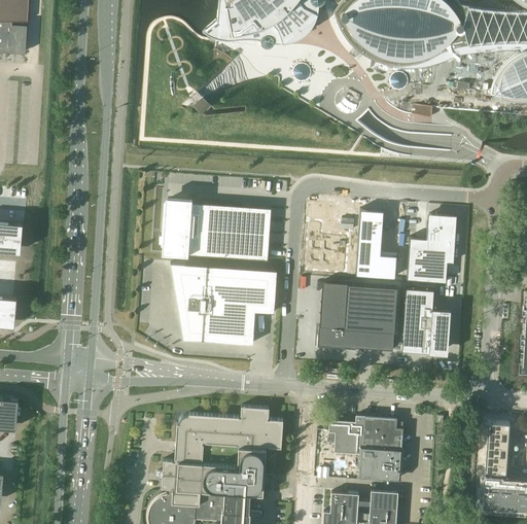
[(0,0),(0,51),(26,54),(28,0),(0,0)]
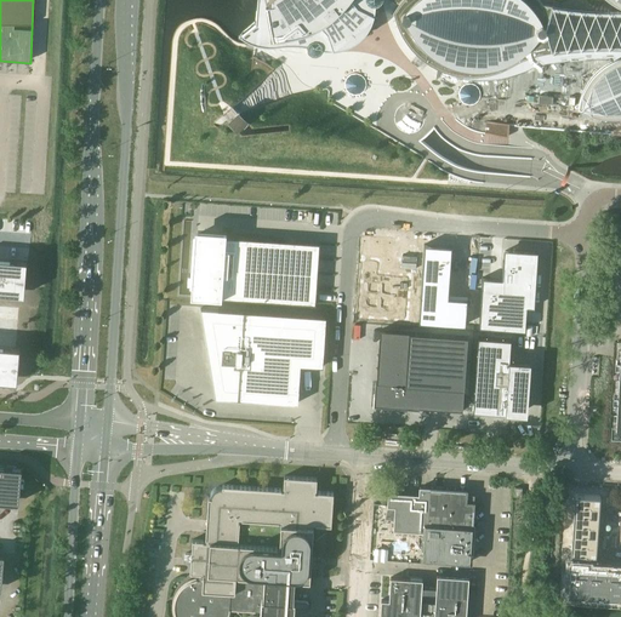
[(257,0),(256,22),(240,35),(243,36),(244,38),(245,39),(246,39),(248,40),(249,41),(251,41),(251,43),(252,43),(254,44),(256,44),(257,45),(260,45),(261,45),(263,46),(265,46),(267,46),(269,46),(271,46),(273,46),(274,46),(277,46),(278,46),(280,46),(281,46),(284,45),(285,45),(288,45),(290,45),(292,45),(295,45),(297,45),(298,45),(301,45),(303,45),(306,45),(308,46),(307,46),(307,47),(307,49),(308,49),(308,50),(308,51),(308,52),(309,52),(309,53),(311,53),(311,55),(312,55),(313,55),(313,56),(314,56),(315,56),(317,56),(318,56),(318,55),(319,55),(320,55),(320,53),(322,53),(322,52),(323,52),(323,51),(324,50),(325,50),(326,50),(329,50),(330,50),(331,50),(334,50),(335,50),(336,50),(337,50),(340,50),(341,49),(342,49),(345,47),(346,47),(347,46),(349,46),(351,45),(352,45),(353,44),(354,43),(355,43),(355,44),(357,44),(358,44),(359,44),(360,44),(362,44),(362,43),(363,43),(364,41),(364,40),(365,40),(365,39),(365,38),(365,36),(365,35),(365,34),(366,33),(368,32),(368,30),(369,29),(370,27),(370,26),(371,24),(371,23),(372,22),(372,21),(374,20),(374,18),(374,17),(375,16),(375,15),(375,13),(375,12),(375,11),(375,10),(375,9),(375,7),(375,6),(376,6),(377,6),(377,5),(379,5),(380,5),(380,4),(381,4),(381,3),(382,3),(382,1),(382,0),(383,0),(382,0),(385,0),(399,7),(393,16),(394,18),(394,21),(396,23),(397,27),(397,29),(398,32),(399,34),(400,36),(402,39),(403,41),(404,44),(406,45),(408,47),(409,50),(411,52),(412,53),(415,56),(416,58),(419,60),(421,62),(422,63),(425,64),(427,67),(429,68),(432,69),(434,70),(437,72),(439,73),(442,74),(444,75),(446,75),(449,76),(453,78),(455,78),(457,79),(460,79),(463,79),(466,80),(468,80),(472,80),(474,80),(477,80),(479,80),(483,79),(485,79),(488,79),(491,78),(494,78),(496,76),(499,75),(501,75),(503,74),(507,73),(510,72),(512,70),(514,69),(517,68),(519,66),(529,63),(540,60),(550,57),(560,56),(571,53),(582,52),(593,51),(604,51),(615,51),(620,50),(620,60),(619,61),(617,61),(615,62),(614,63),(611,63),(609,64),(608,66),(605,67),(604,68),(603,69),(600,70),(599,73),(598,74),(596,75),(594,76),(593,79),(592,80),(591,81),(590,84),(588,85),(587,87),(586,89),(585,91),(584,93),(584,95),(582,97),(581,98),(581,101),(580,103),(580,106),(580,107),(579,109),(579,112),(581,113),(582,114),(585,114),(587,115),(588,116),(591,116),(593,118),(594,118),(597,119),(599,119),(602,120),(604,120),(605,120),(608,120),(610,120),(613,120),(615,120),(616,120),(619,120),(620,119),(620,0),(605,0),(607,1),(609,3),(610,4),(613,5),(614,6),(616,7),(619,9),(620,10),(620,13),(590,13),(543,7),(541,5),(540,3),(537,0),(257,0)]
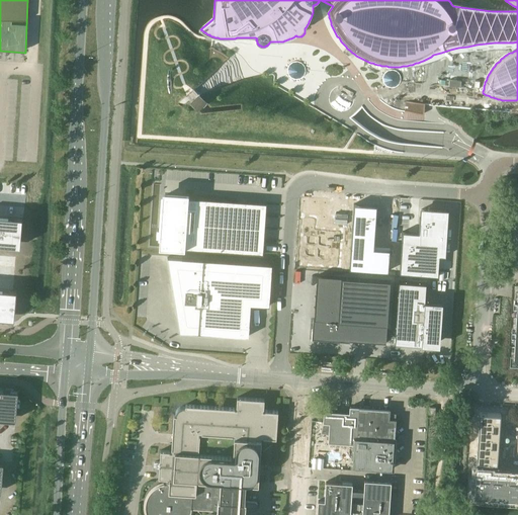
[(157,232),(157,240),(160,240),(159,250),(161,250),(263,257),(267,205),(188,199),(189,195),(163,194),(161,232),(159,232),(157,232)]
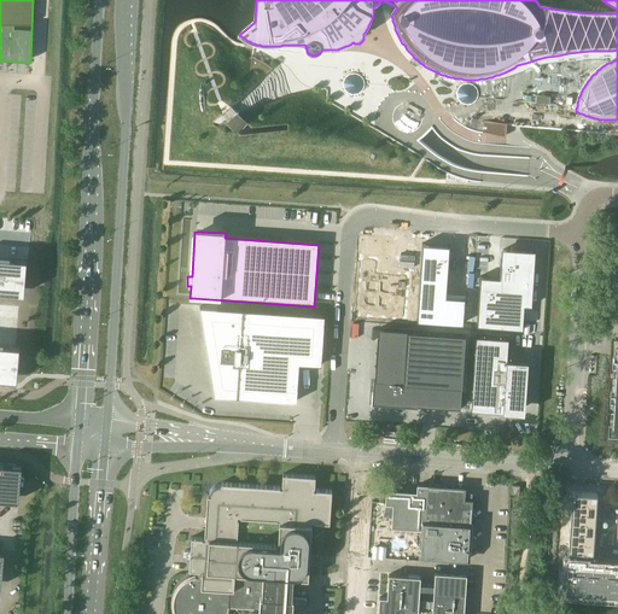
[(362,243),(356,320),(407,323),(409,278),(386,275),(389,245),(362,243)]
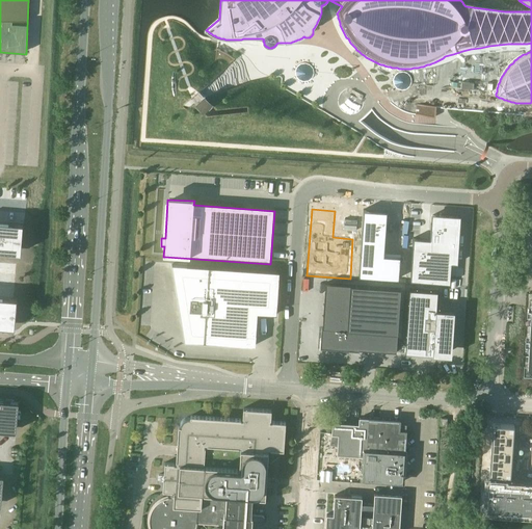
[(363,212),(358,280),(399,282),(401,259),(384,258),(388,214),(363,212)]
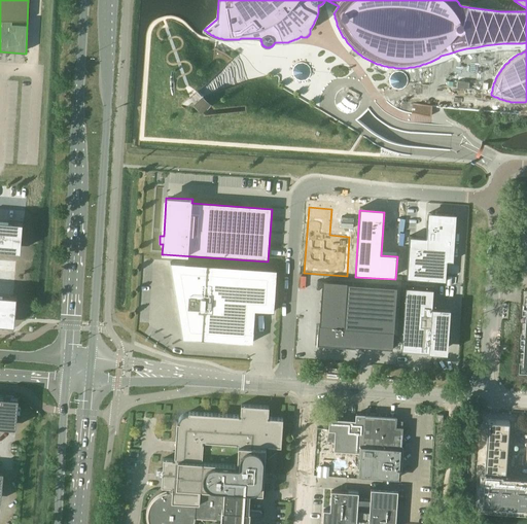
[(410,239),(407,281),(446,283),(447,264),(453,264),(456,216),(428,214),(426,240),(410,239)]
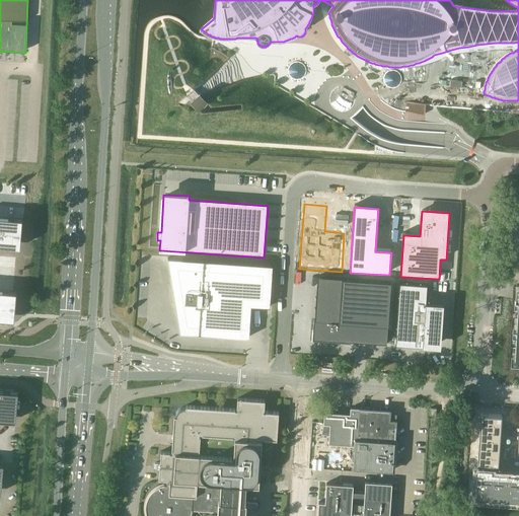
[(0,218),(0,247),(18,249),(20,220),(0,218)]
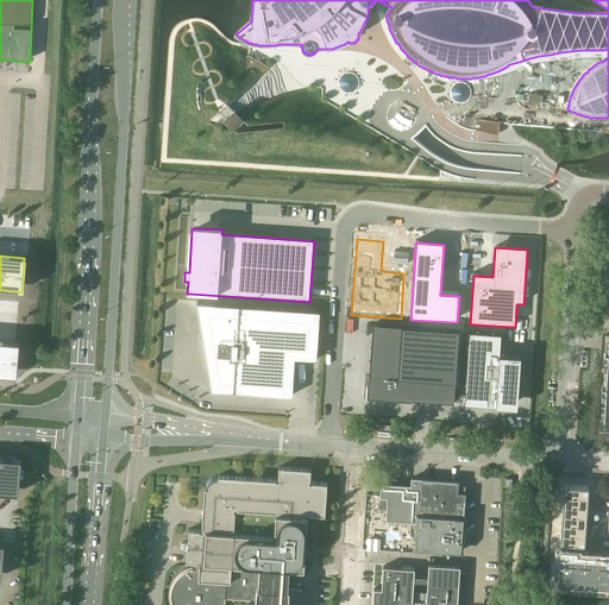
[(233,394),(293,397),(295,366),(295,361),(318,363),(320,314),(199,304),(209,372),(215,371),(217,378),(219,385),(234,386),(233,394)]
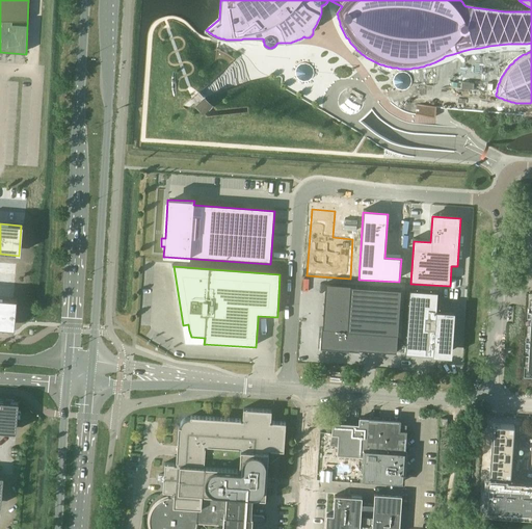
[(322,331),(320,350),(337,351),(337,350),(343,350),(343,352),(360,353),(360,352),(361,352),(376,353),(397,354),(401,291),(340,287),(330,286),(325,286),(322,331)]
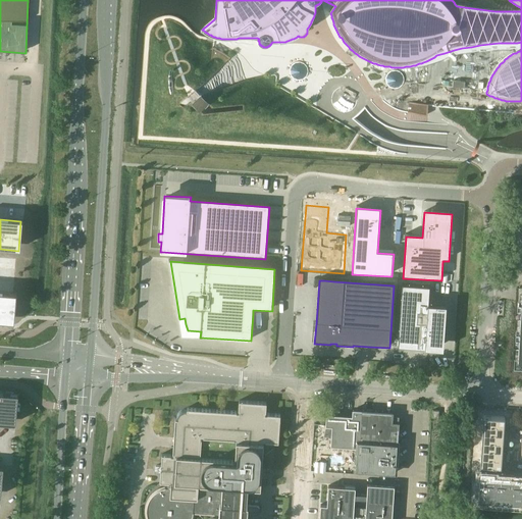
[(402,287),(398,349),(418,350),(444,352),(445,328),(447,307),(428,306),(429,289),(402,287)]
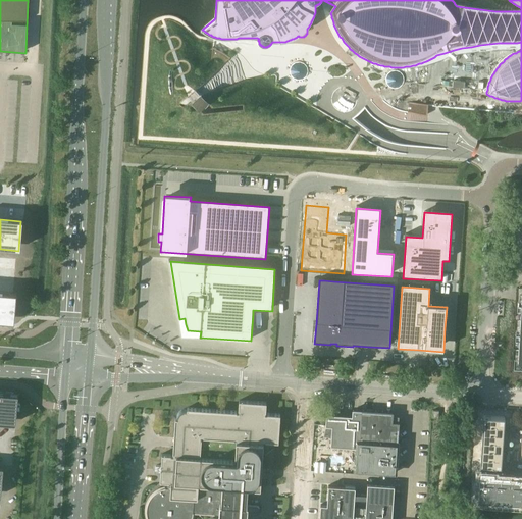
[(0,293),(0,322),(12,323),(14,294),(0,293)]
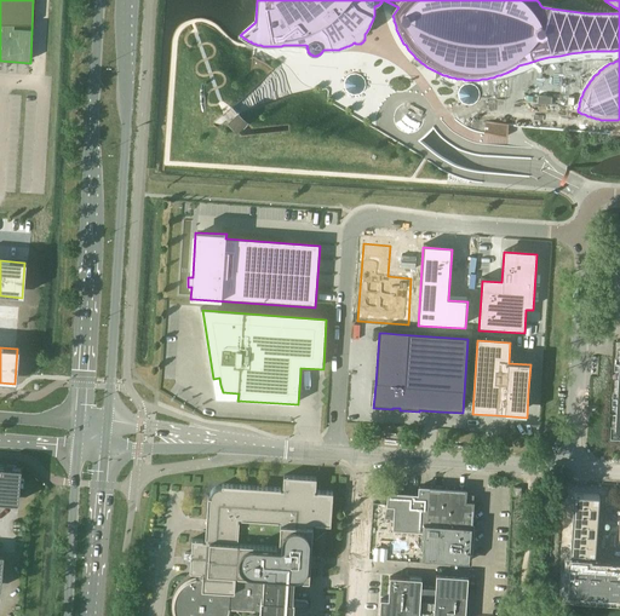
[(0,502),(18,505),(22,470),(0,467),(0,502)]
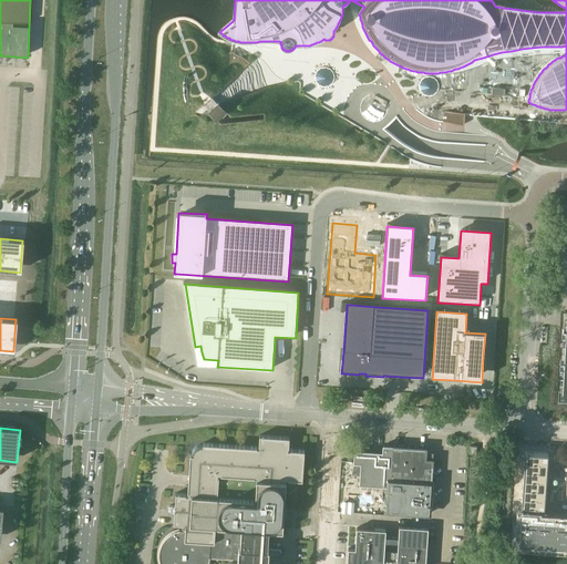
[(260,438),(259,450),(204,447),(204,448),(202,448),(200,448),(199,448),(198,449),(197,449),(196,450),(195,450),(195,452),(194,453),(193,454),(193,455),(193,457),(193,458),(191,458),(188,498),(176,496),(174,526),(179,526),(179,533),(178,533),(175,534),(172,536),(168,539),(165,542),(163,545),(161,550),(160,554),(160,557),(160,562),(160,563),(209,563),(209,561),(238,563),(268,563),(269,559),(279,560),(280,560),(281,560),(281,559),(282,557),(282,556),(282,555),(282,554),(281,554),(280,553),(279,553),(269,552),(270,551),(268,551),(269,533),(269,532),(282,533),(284,520),(292,521),(292,518),(292,514),(285,513),(286,505),(287,482),(302,483),(305,453),(289,452),(290,440),(260,438)]
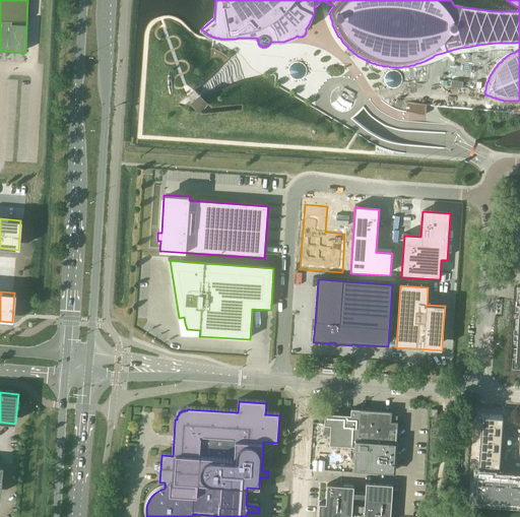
[(326,415),(325,426),(332,426),(330,446),(356,447),(354,470),(394,473),(394,463),(397,463),(397,461),(394,461),(396,444),(395,444),(397,424),(390,424),(390,413),(351,411),(351,417),(326,415)]
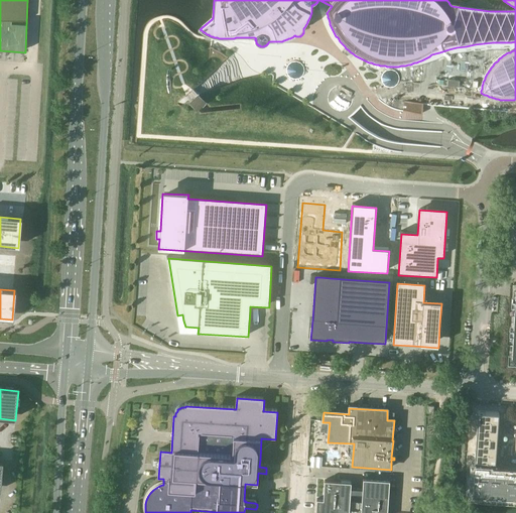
[(478,414),(478,422),(498,424),(499,415),(478,414)]
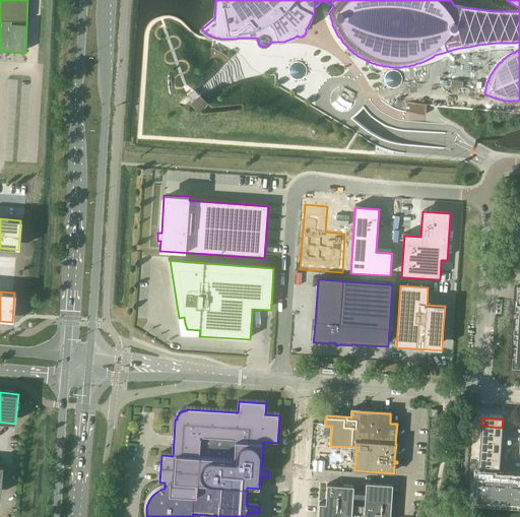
[(481,426),(480,435),(502,436),(502,428),(481,426)]
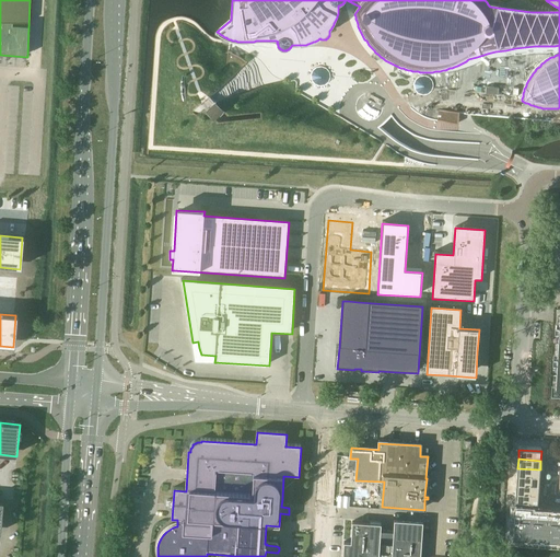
[(517,468),(517,477),(539,478),(540,470),(517,468)]
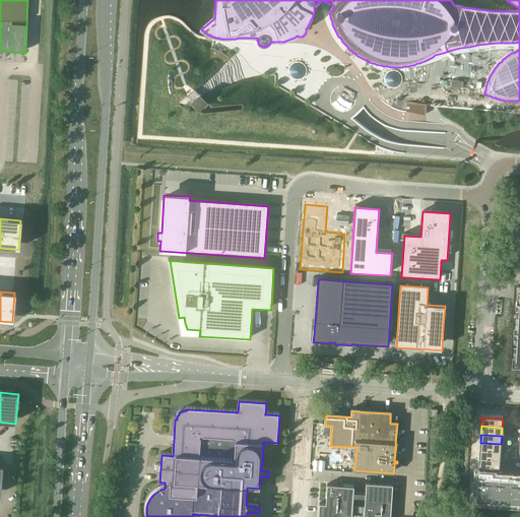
[(480,443),(479,451),(501,452),(501,444),(480,443)]
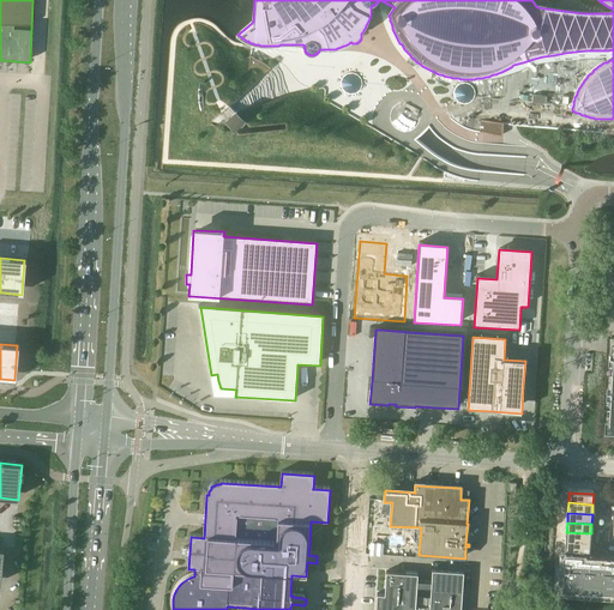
[(566,532),(565,542),(590,543),(591,533),(566,532)]
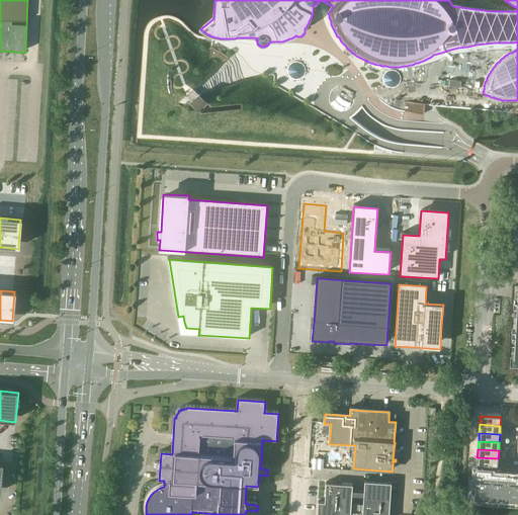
[(477,457),(477,465),(491,466),(498,467),(498,458),(477,457)]
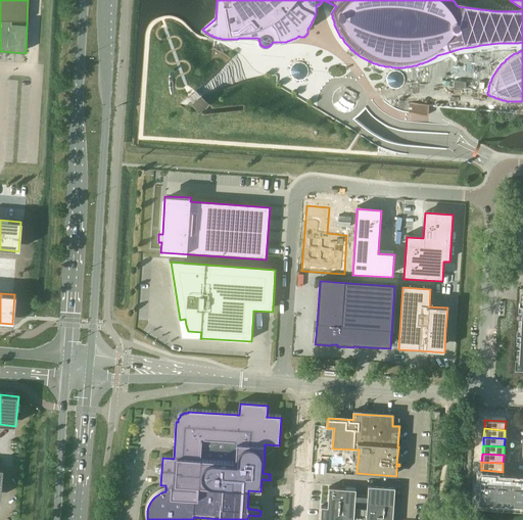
[(481,470),(479,503),(522,506),(522,481),(495,480),(495,471),(481,470)]
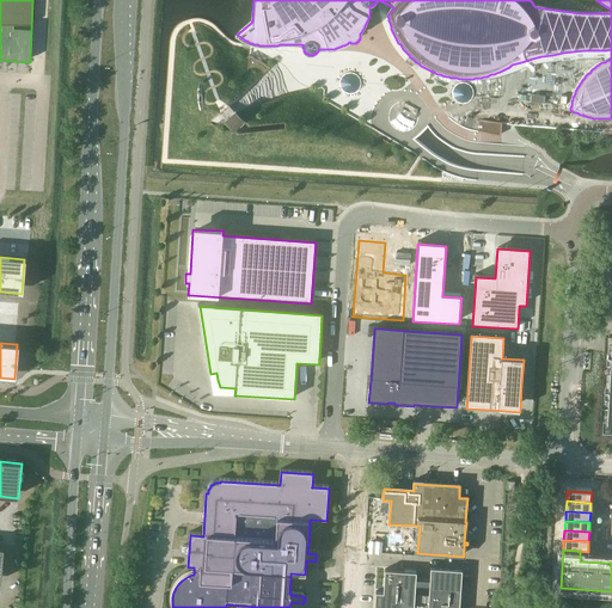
[(460,607),(461,573),(432,571),(429,599),(428,607),(460,607)]
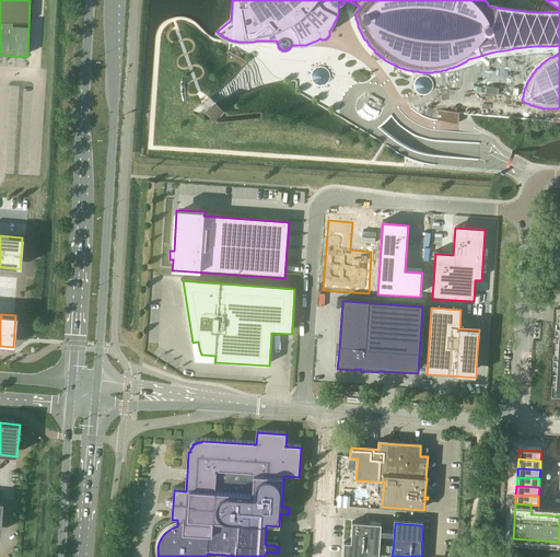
[(378,556),(380,547),(381,526),(352,524),(351,545),(345,545),(343,556),(378,556)]
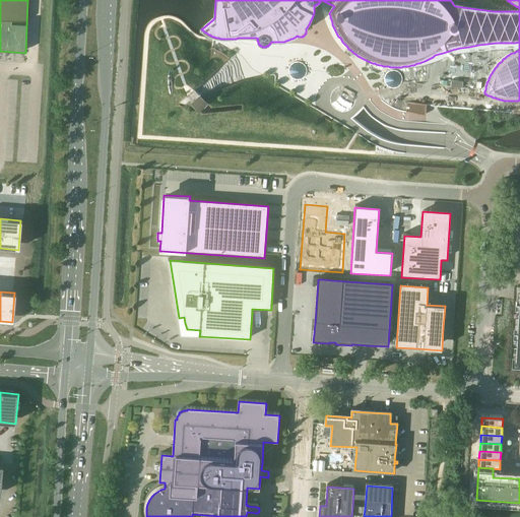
[(364,516),(365,509),(352,508),(351,516),(364,516)]
